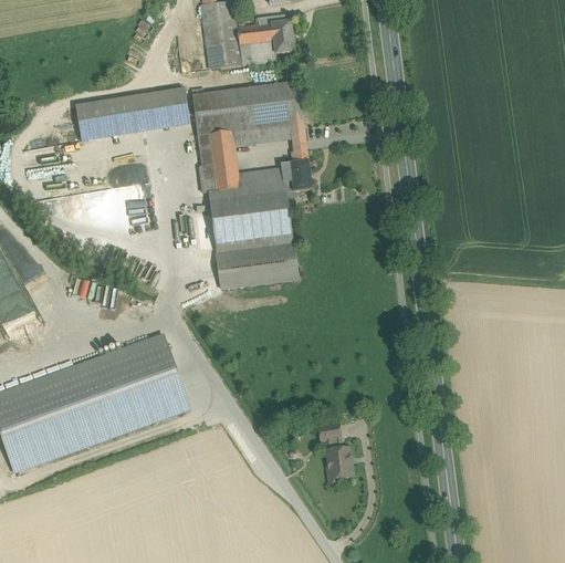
[(236,28),(232,0),(216,2),(202,4),(200,4),(208,69),(275,60),(274,53),(279,52),(278,42),(273,43),(271,23),(258,24),(236,28)]
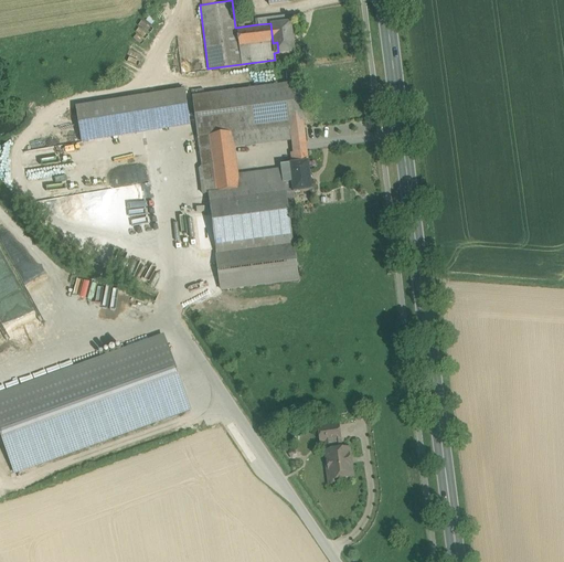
[(288,13),(257,18),(257,24),(270,23),(289,21),(288,13)]
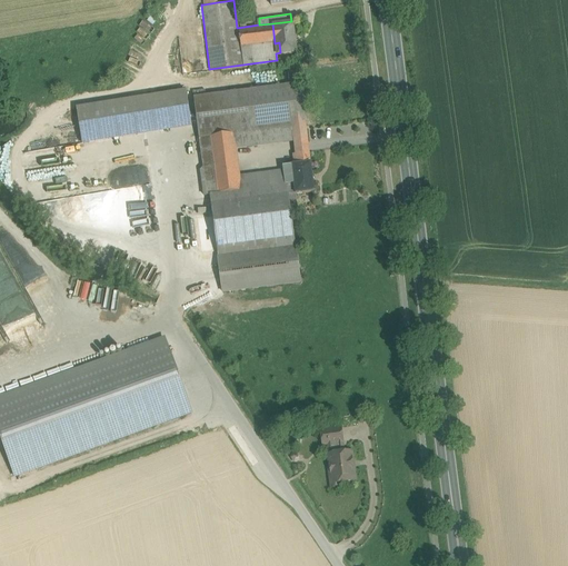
[(291,21),(272,23),(275,43),(279,42),(280,52),(296,50),(291,21)]
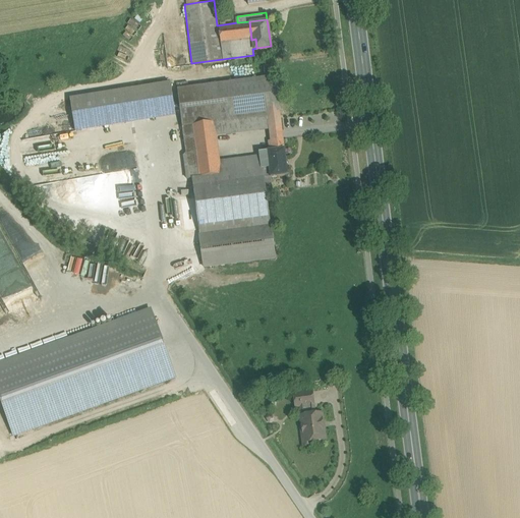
[(187,85),(176,87),(181,124),(191,123),(214,120),(238,117),(256,114),(279,112),(274,74),(187,85)]
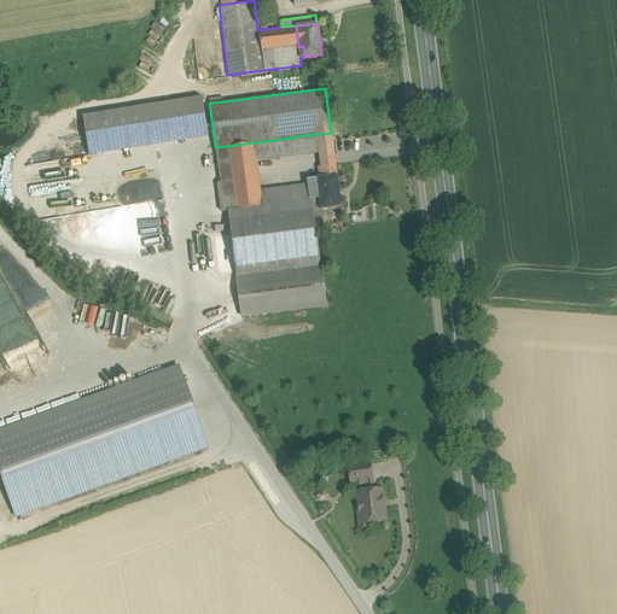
[(201,95),(82,115),(88,153),(149,144),(207,134),(201,95)]
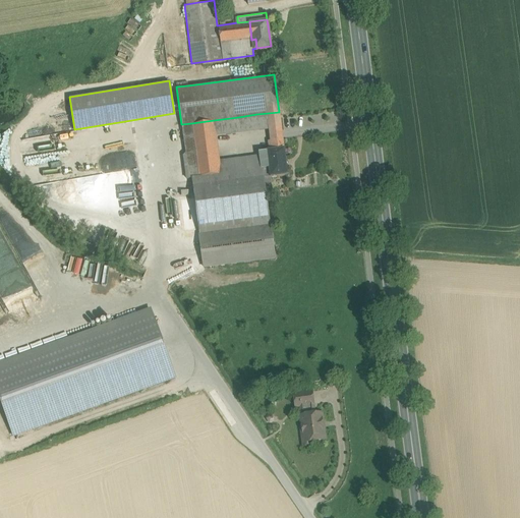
[(279,112),(256,114),(258,128),(268,127),(268,126),(280,125),(281,125),(279,112)]
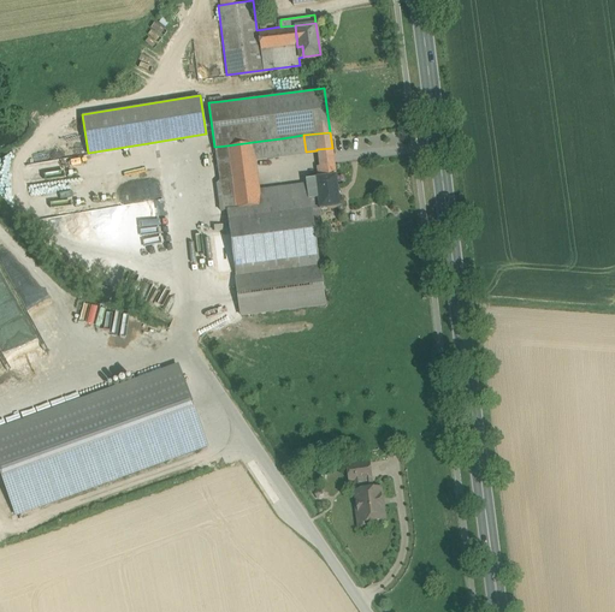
[(282,138),(253,142),(254,158),(284,154),(282,138)]
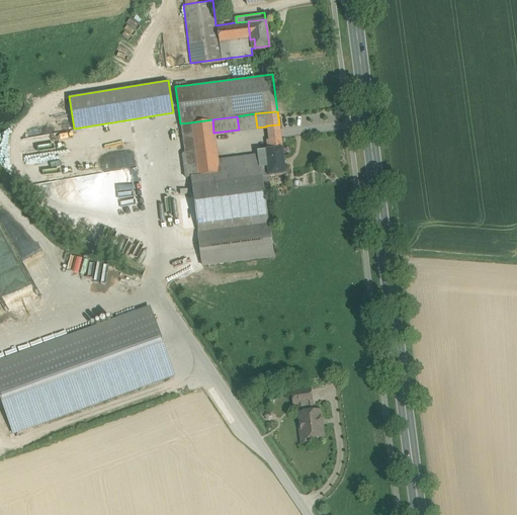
[(212,119),(190,122),(192,141),(214,138),(213,133),(212,119)]
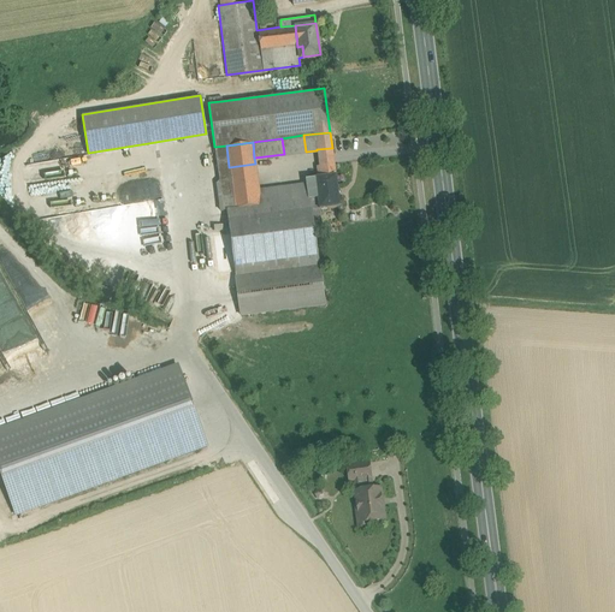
[(148,143),(24,164),(28,184),(35,219),(161,197),(153,162),(148,143)]
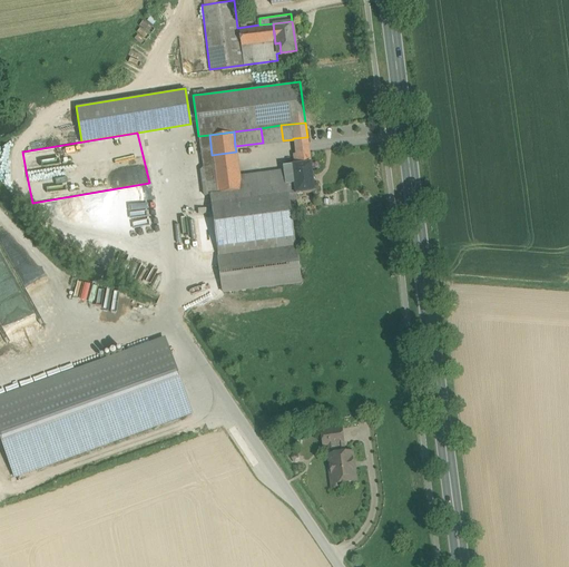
[(209,135),(198,136),(200,156),(212,155),(209,135)]
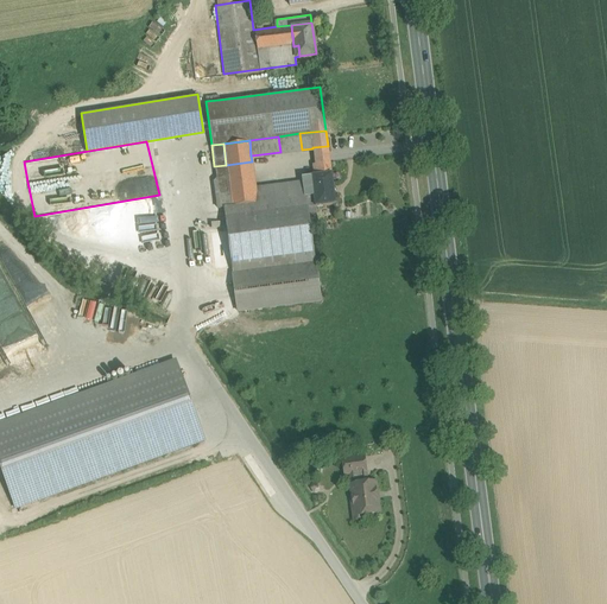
[(274,184),(255,186),(252,161),(226,165),(214,166),(216,177),(214,179),(217,207),(223,205),(231,259),(272,253),(313,248),(308,205),(304,205),(303,199),(291,201),(289,186),(276,189),(274,184)]
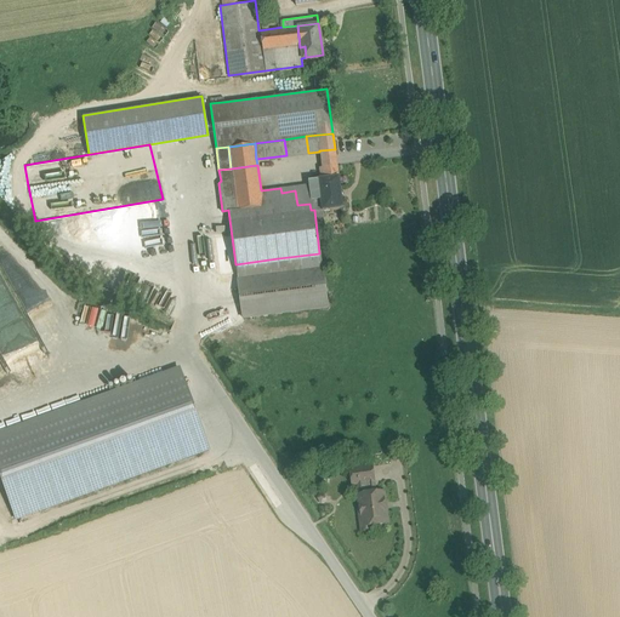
[(337,175),(307,180),(308,189),(310,189),(311,199),(310,200),(310,204),(311,210),(314,210),(322,209),(342,206),(337,175)]
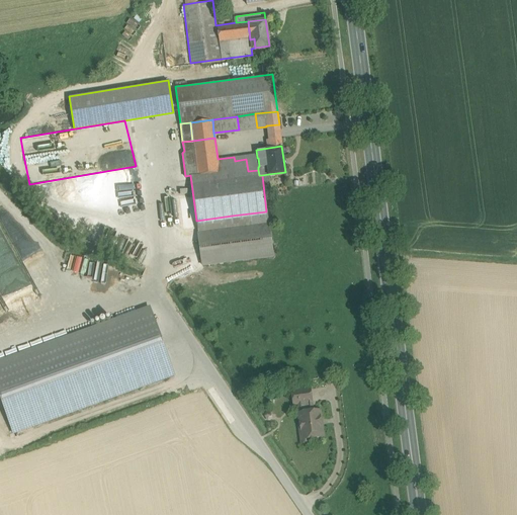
[(257,158),(246,159),(248,171),(258,170),(258,167),(259,166),(258,158),(257,158)]
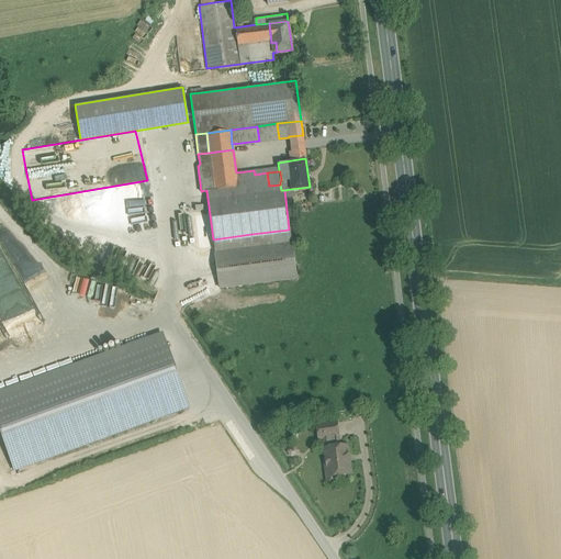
[(289,230),(251,234),(254,246),(291,242),(289,230)]
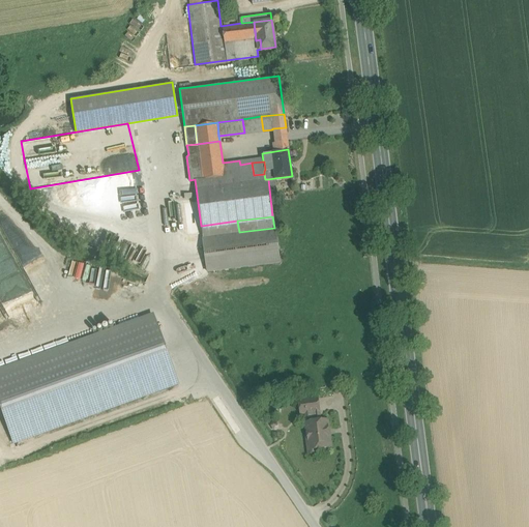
[(237,221),(201,226),(202,237),(239,232),(237,221)]
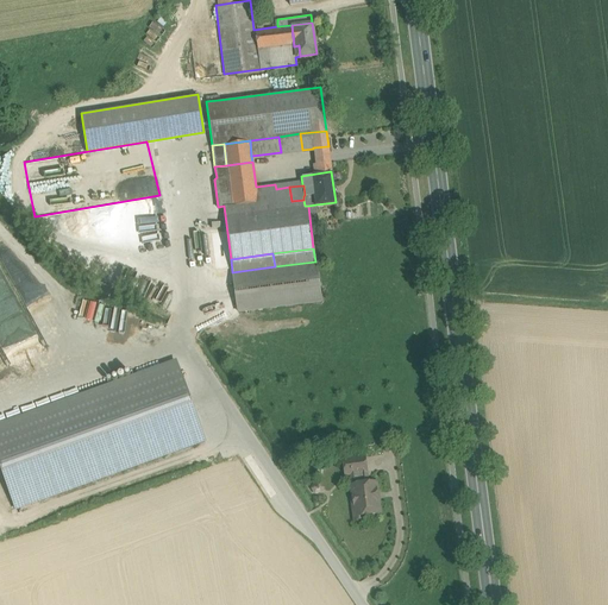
[(232,272),(237,309),(320,298),(315,262),(275,266),(232,272)]
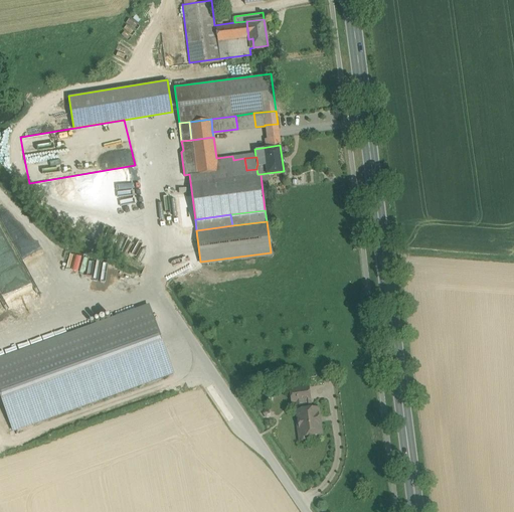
[(23,296),(32,296),(32,290),(0,229),(0,247),(2,246),(10,251),(2,251),(4,254),(10,256),(10,260),(7,262),(15,262),(13,265),(0,264),(0,268),(1,270),(0,272),(0,291),(7,304),(23,296)]
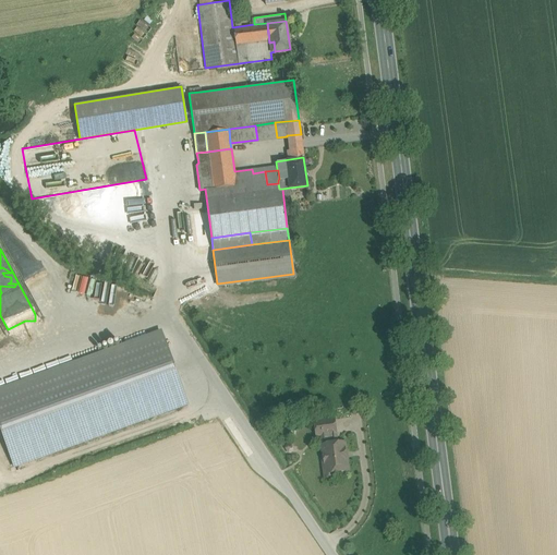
[(160,330),(0,388),(0,427),(13,465),(186,401),(160,330)]
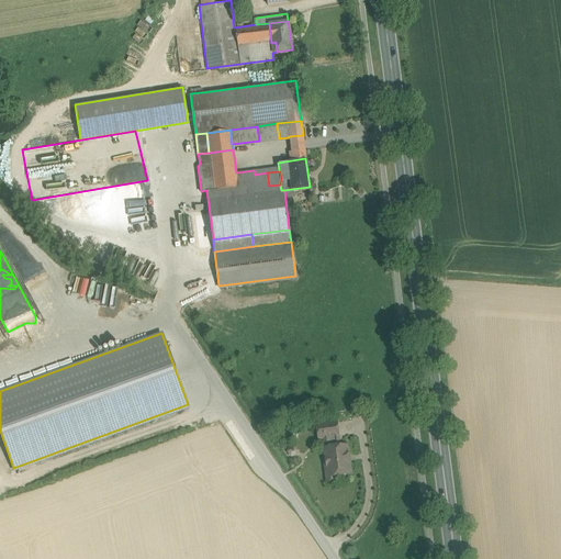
[(336,421),(316,423),(317,437),(323,436),(334,435),(337,434),(336,421)]
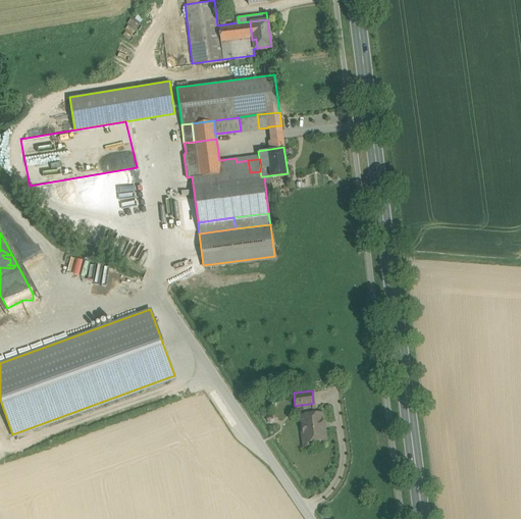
[(314,413),(311,411),(310,404),(300,405),(303,423),(301,425),(301,428),(304,430),(306,430),(308,431),(309,440),(324,438),(320,412),(314,413)]
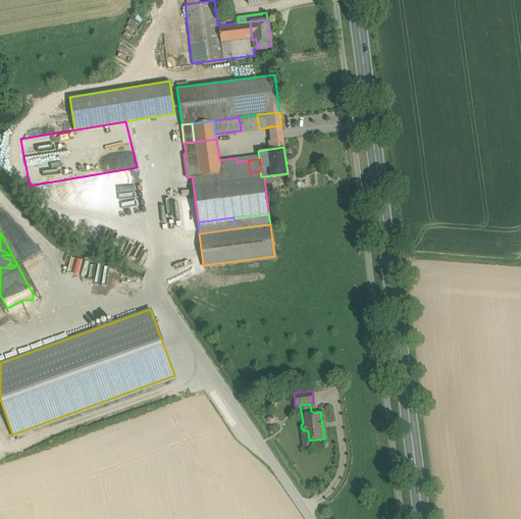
All buildings are outlined.
